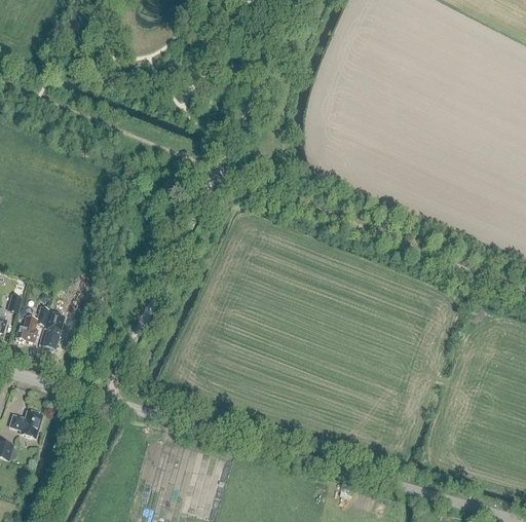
[(12,295),(8,310),(16,312),(21,297),(12,295)]
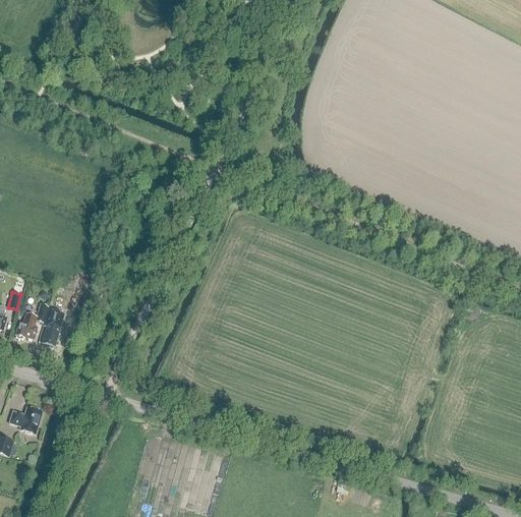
[(23,337),(24,335),(34,338),(38,326),(34,325),(35,319),(44,322),(46,313),(48,304),(39,301),(36,314),(24,312),(22,322),(18,321),(14,334),(16,335),(17,337),(19,337),(20,336),(23,337)]
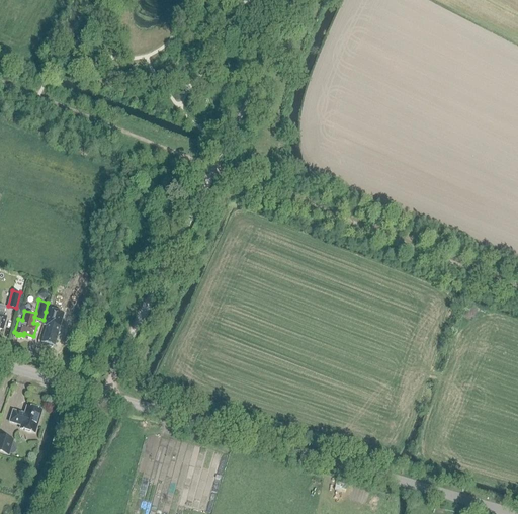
[(41,339),(47,340),(47,342),(52,343),(53,342),(55,343),(59,329),(60,329),(61,326),(60,325),(64,311),(49,306),(44,322),(47,322),(41,339)]
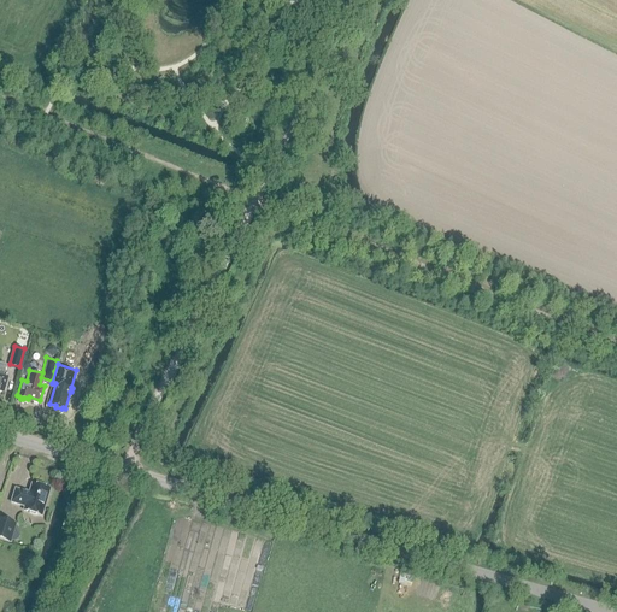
[(31,481),(29,489),(15,484),(11,499),(24,502),(23,506),(42,512),(50,487),(31,481)]
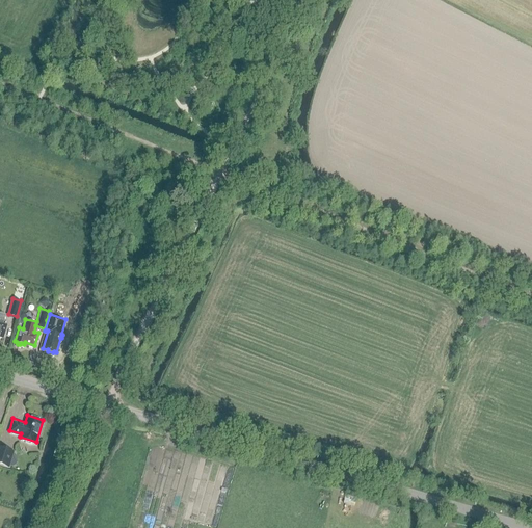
[(14,449),(0,444),(0,463),(9,466),(9,464),(12,464),(16,462),(18,458),(18,455),(16,452),(14,451),(14,449)]
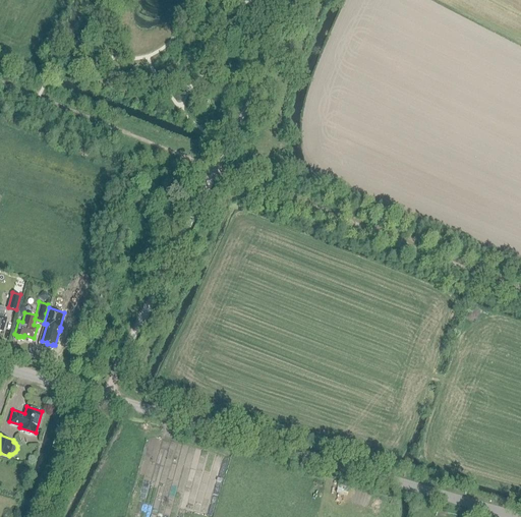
All buildings are outlined.
